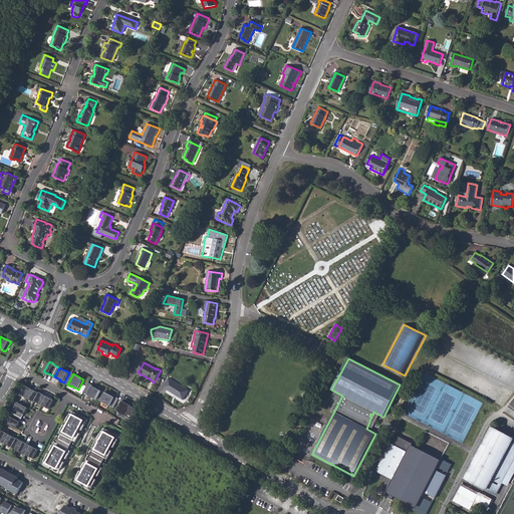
[(164,388),(183,401),(189,392),(169,378),(164,388)]
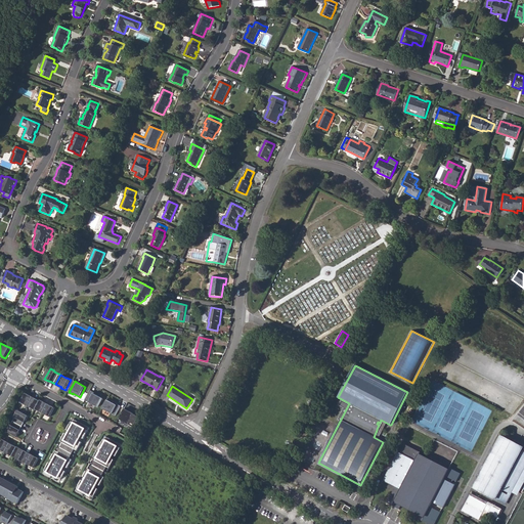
[(91,391),(86,400),(99,407),(103,399),(95,394),(95,393),(91,391)]
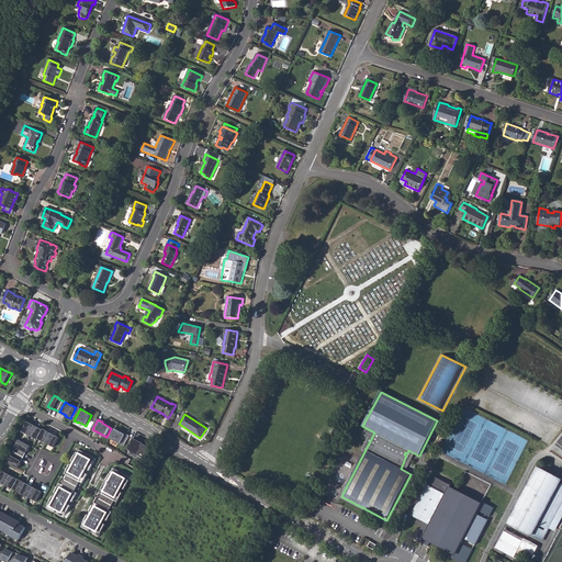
[(31,424),(27,423),(22,433),(38,440),(38,439),(54,448),(59,438),(56,436),(56,437),(47,431),(44,429),(44,430),(41,429),(31,425),(31,424)]
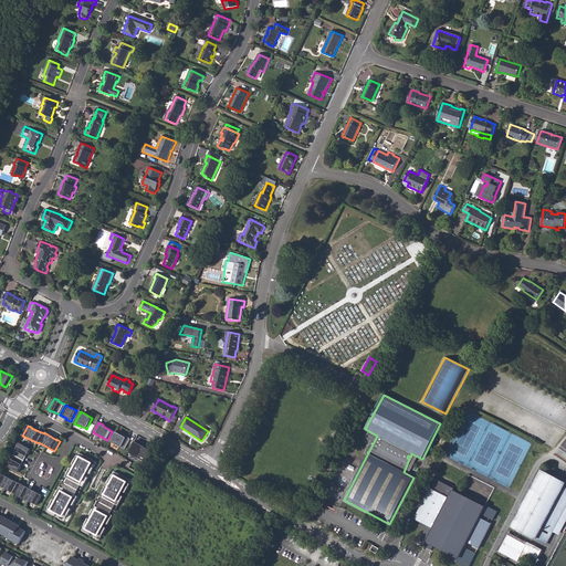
[(112,442),(126,450),(132,439),(127,437),(127,438),(124,436),(117,431),(112,442)]
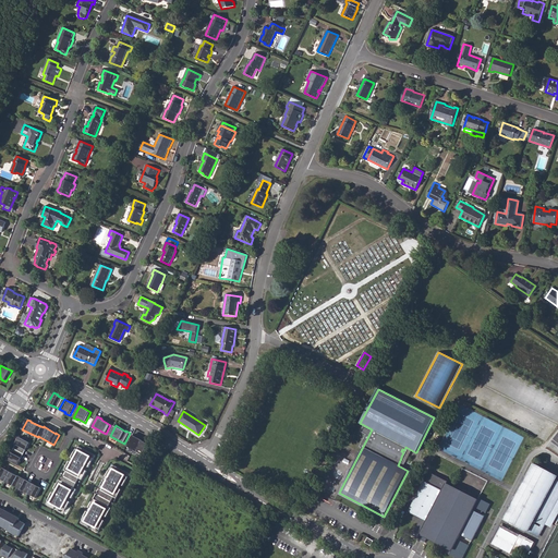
[(343,439),(349,443),(352,436),(346,433),(343,439)]
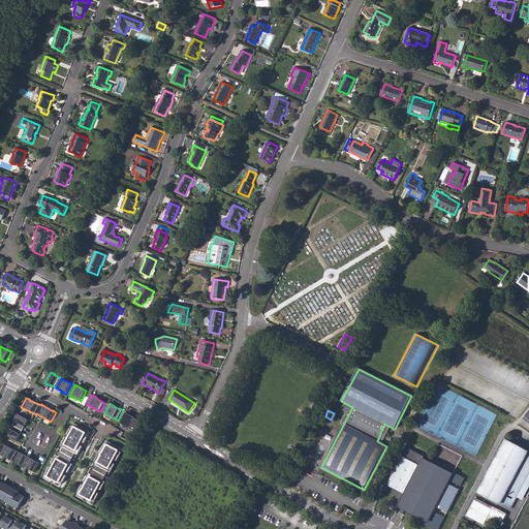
[(127,413),(121,424),(136,432),(142,422),(136,418),(134,417),(134,416),(127,413)]
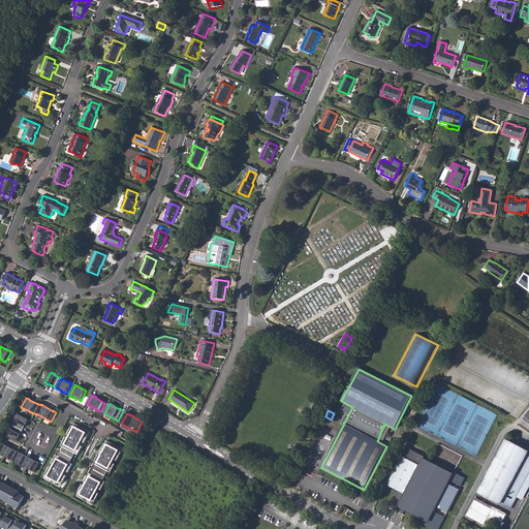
[(29,421),(19,415),(17,419),(17,421),(10,432),(9,432),(7,437),(18,442),(20,438),(20,437),(26,425),(27,426),(29,421)]
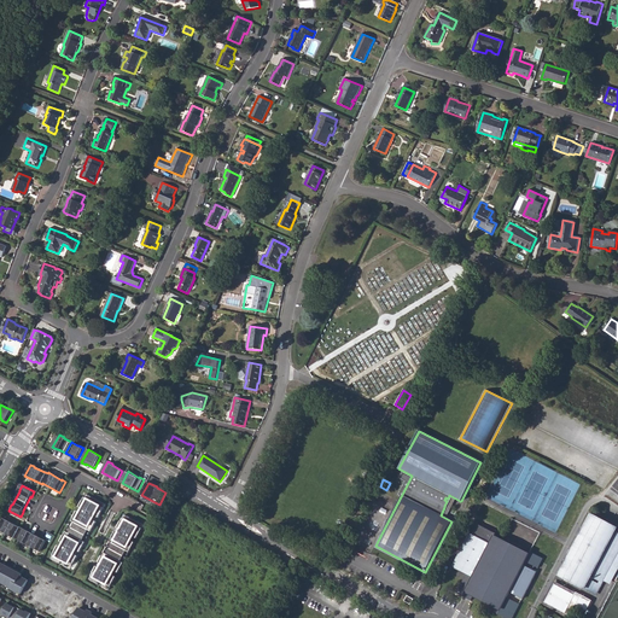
[(108,506),(88,495),(81,508),(83,509),(82,514),(79,512),(73,522),(76,524),(70,535),(68,532),(62,543),(65,544),(63,549),(59,547),(52,560),(71,571),(87,543),(83,542),(89,531),(93,532),(108,506)]
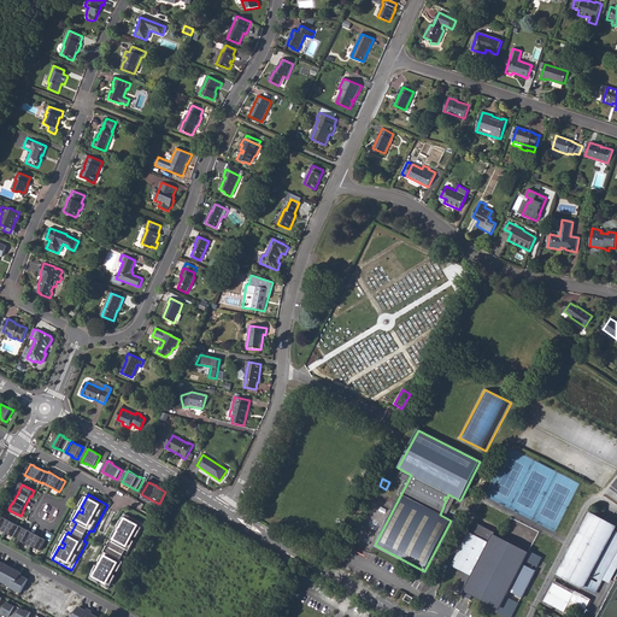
[(146,526),(127,515),(111,542),(115,544),(109,554),(106,553),(90,580),(111,591),(117,577),(115,576),(117,571),(119,574),(125,563),(123,562),(128,551),(131,553),(136,542),(133,541),(135,536),(139,539),(146,526)]
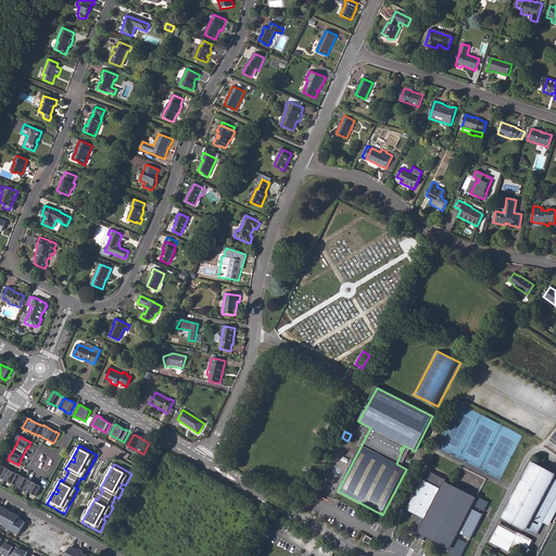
[(503,517),(528,531),(534,533),(539,525),(540,522),(543,517),(544,518),(547,512),(546,510),(548,506),(550,507),(553,501),(552,501),(554,495),(555,496),(555,494),(555,482),(552,480),(553,478),(554,475),(545,470),(541,468),(532,464),(525,477),(523,479),(509,505),(508,508),(503,517)]
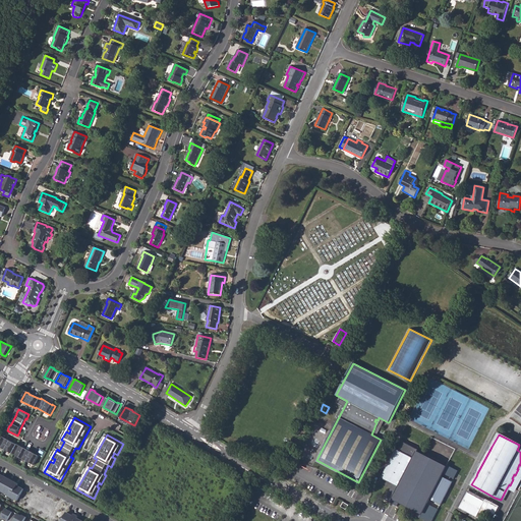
[(6,440),(3,438),(0,444),(0,448),(13,455),(35,466),(40,457),(37,456),(27,451),(29,451),(25,449),(25,450),(20,448),(21,447),(18,446),(14,444),(14,445),(6,440)]
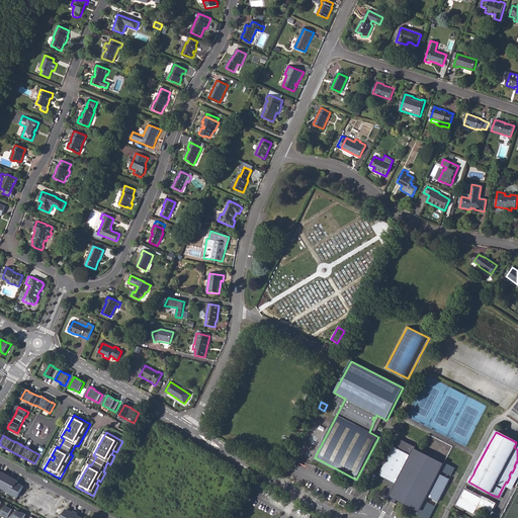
[(396,448),(394,447),(379,476),(391,482),(383,496),(383,497),(395,503),(397,499),(420,511),(427,497),(437,501),(438,499),(439,499),(441,496),(440,496),(441,493),(442,494),(445,488),(444,487),(445,485),(446,485),(448,482),(447,482),(448,479),(439,473),(443,465),(433,459),(421,453),(415,450),(416,447),(404,441),(401,447),(398,445),(396,448)]
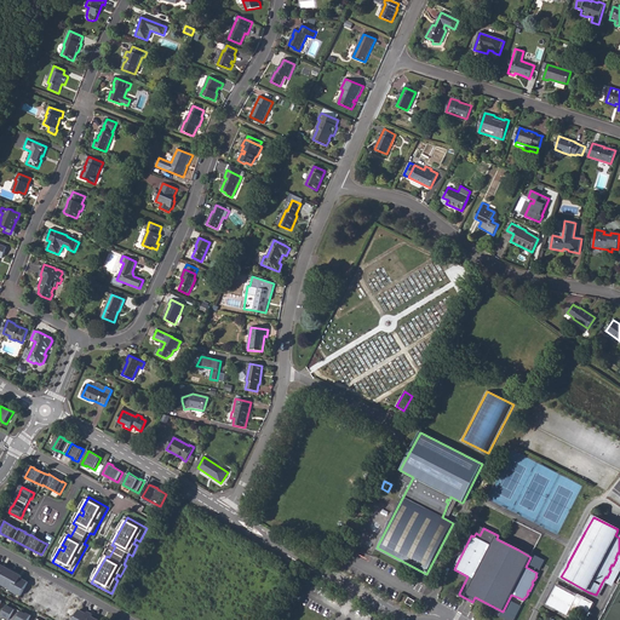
[(596,595),(598,597),(606,584),(608,585),(612,586),(613,586),(619,572),(619,534),(616,533),(615,535),(619,538),(619,551),(619,554),(618,552),(615,558),(616,558),(613,566),(612,564),(609,569),(610,570),(607,578),(606,577),(602,583),(601,585),(596,595)]
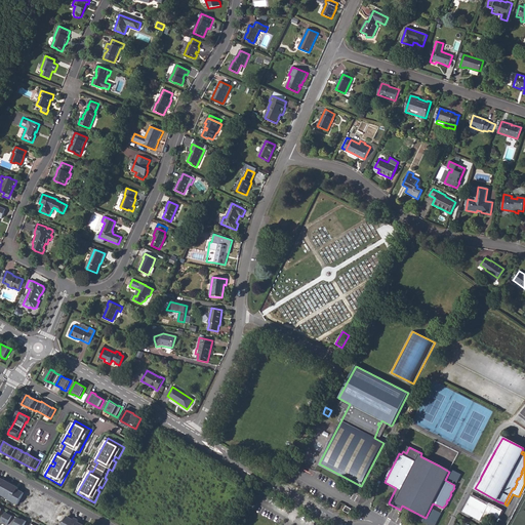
[(0,495),(9,500),(8,501),(17,506),(24,494),(17,491),(18,489),(2,480),(1,482),(0,481),(0,495)]
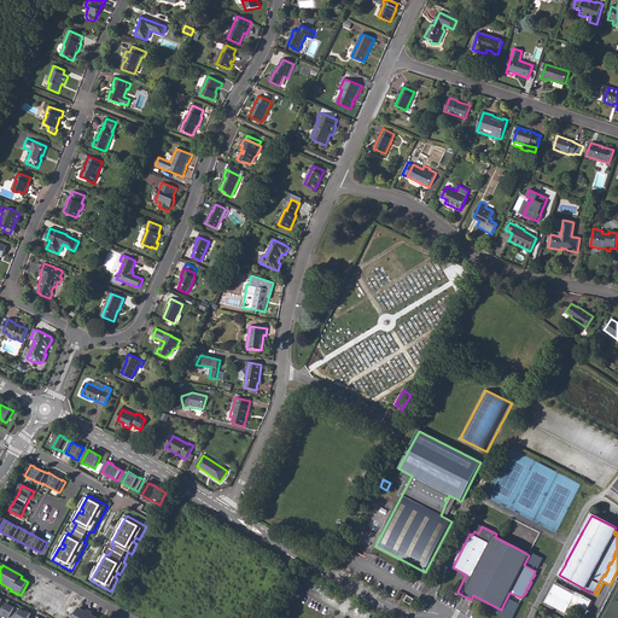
[(579,598),(555,584),(544,602),(570,616),(579,598)]
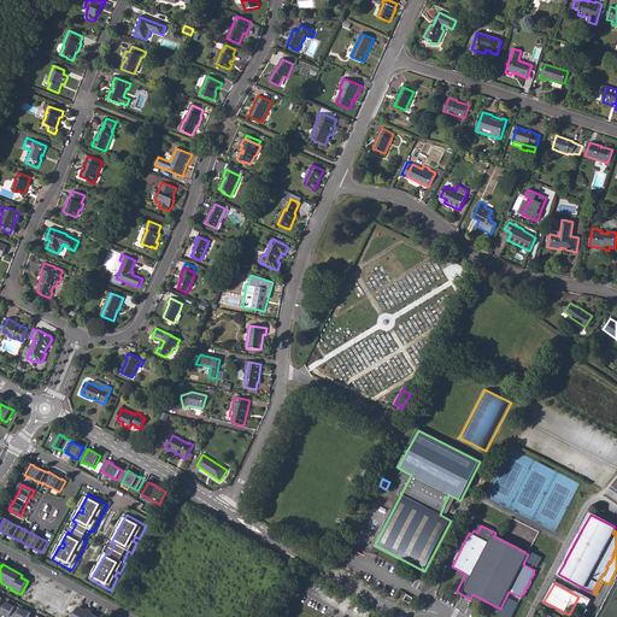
[(16,616),(21,610),(15,607),(6,604),(1,615),(5,616),(16,616)]
